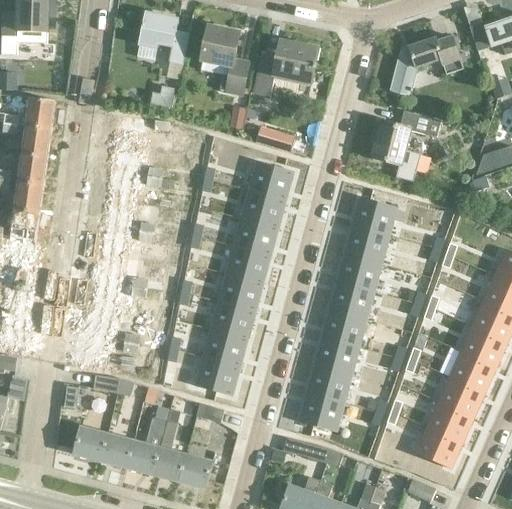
[(16,11),(2,11),(1,54),(17,55),(17,42),(46,42),(48,0),(17,0),(16,11)]
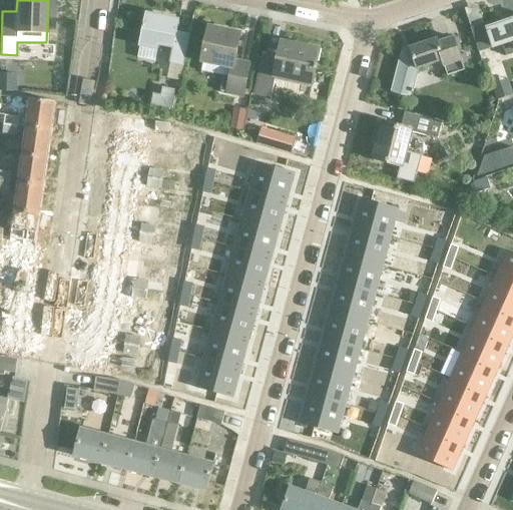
[(181,63),(187,33),(175,31),(177,19),(146,12),(139,44),(156,47),(157,38),(171,41),(167,60),(181,63)]
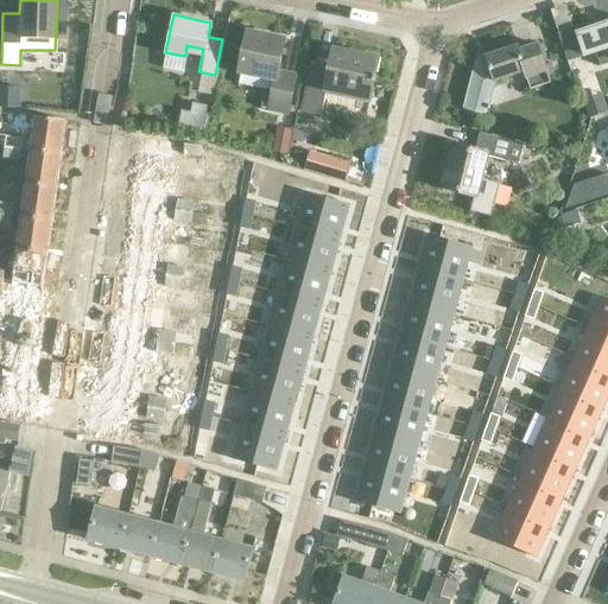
[(607,21),(589,29),(588,23),(558,32),(568,61),(595,51),(599,65),(607,61),(607,21)]
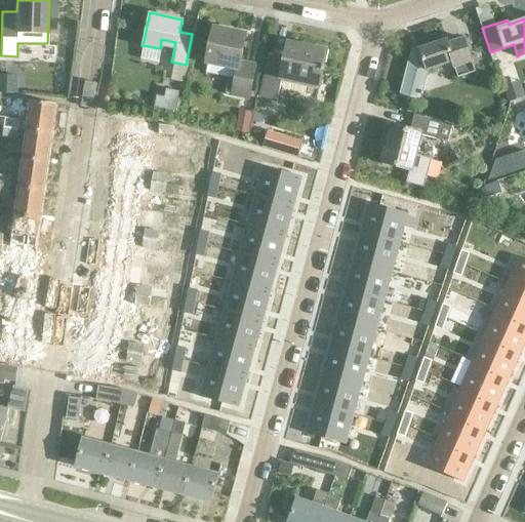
[(247,96),(254,64),(240,62),(245,33),(213,27),(206,62),(207,62),(205,71),(228,76),(225,91),(247,96)]
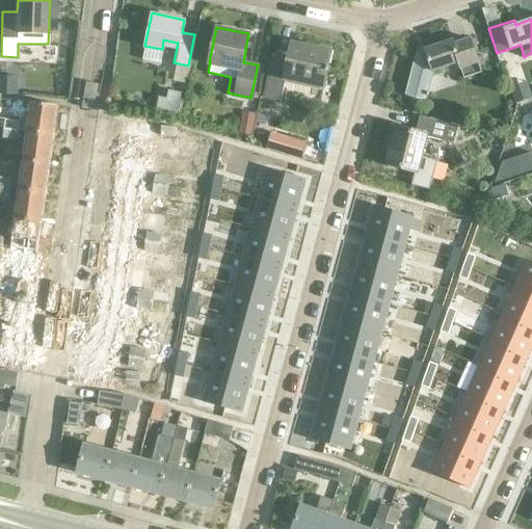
[(417,55),(406,95),(425,100),(433,71),(460,61),(466,77),(478,73),(482,71),(473,46),(471,38),(454,45),(452,40),(424,49),(425,53),(417,55)]
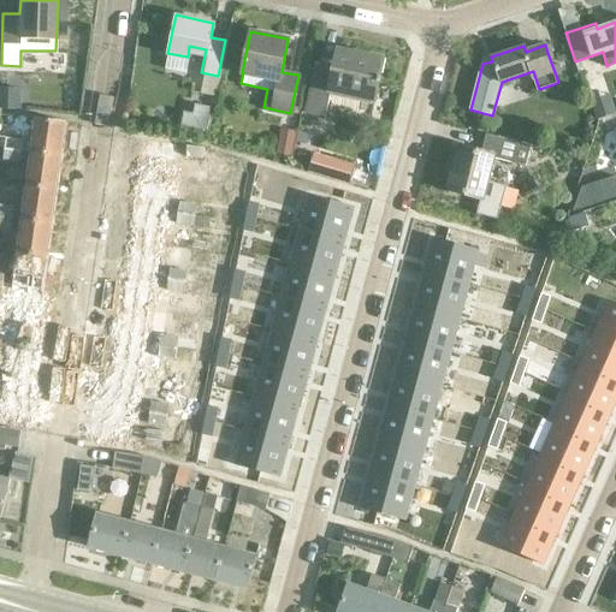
[(313,78),(306,112),(325,116),(330,90),(373,99),(381,59),(336,49),(333,66),(317,63),(313,78)]
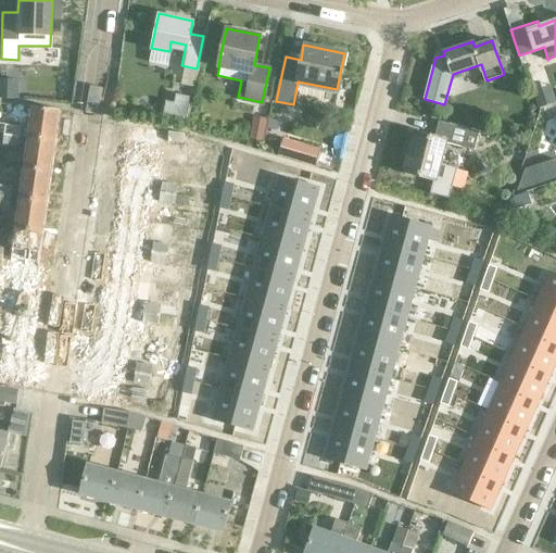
[(0,77),(0,93),(15,95),(15,88),(15,78),(0,77)]
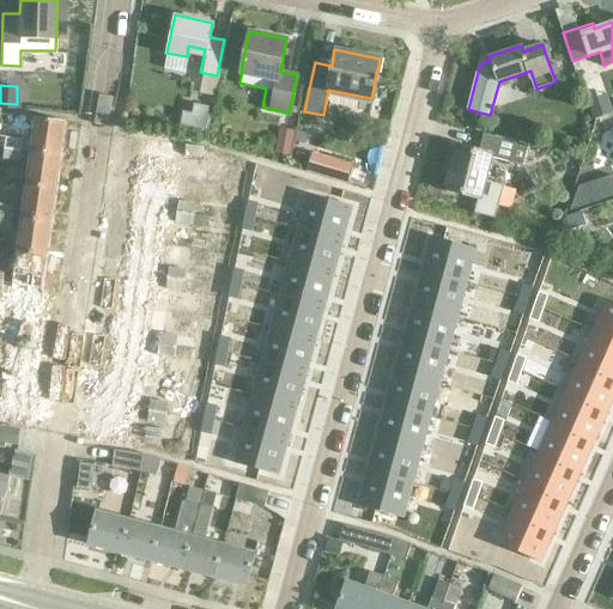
[(612,108),(610,98),(592,105),(596,119),(612,111),(612,108)]
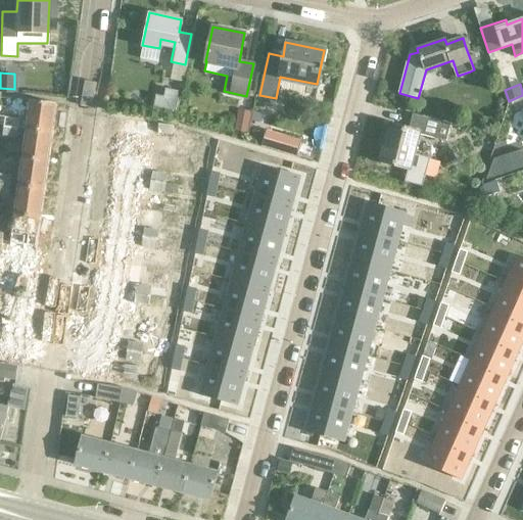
[(172,111),(176,91),(163,88),(162,96),(154,94),(151,107),(172,111)]
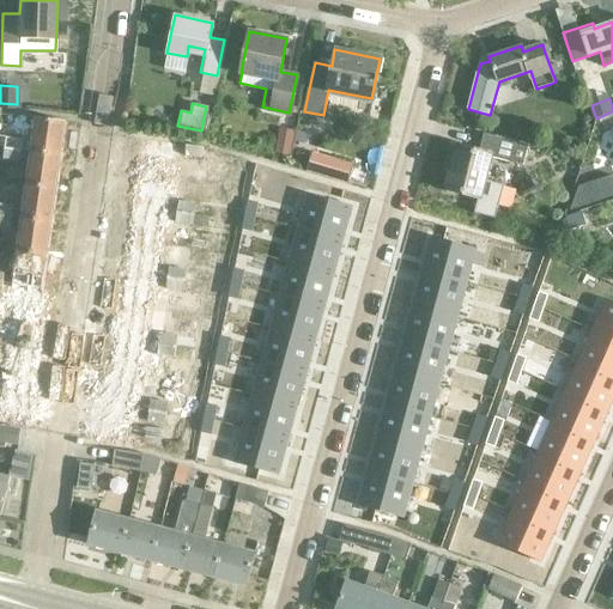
[(278,128),(273,153),(290,157),(293,132),(278,128)]
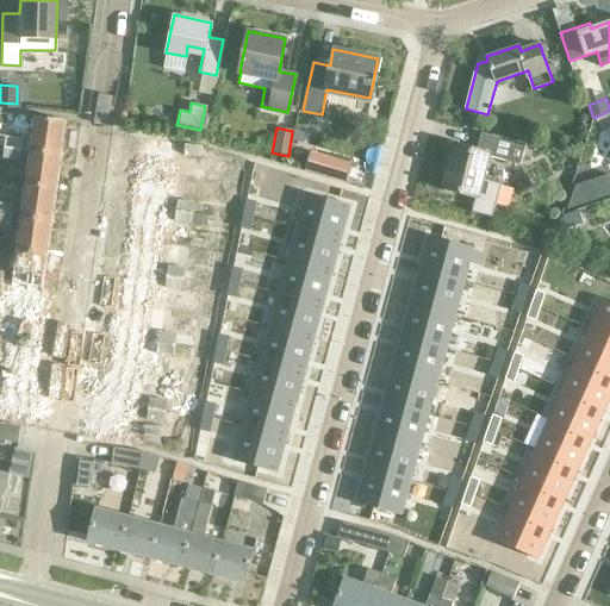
[(456,145),(447,188),(477,195),(473,211),(493,216),(502,183),(483,179),(489,156),(522,164),(527,144),(483,132),(478,151),(456,145)]
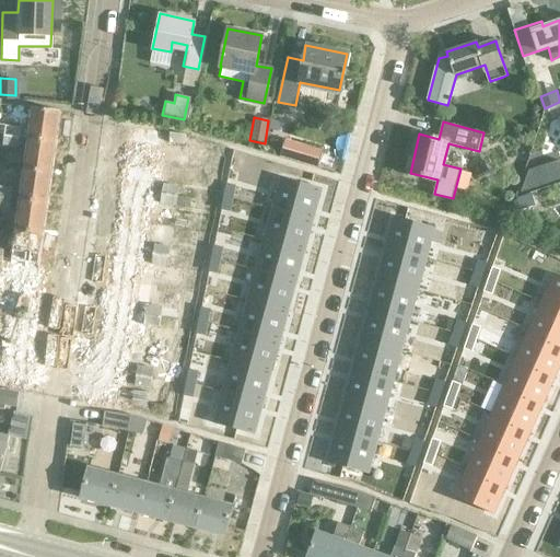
[(270,137),(266,151),(279,155),(283,141),(270,137)]
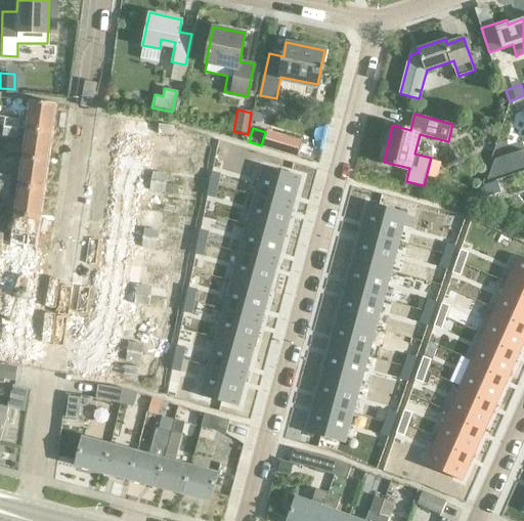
[(265,132),(261,145),(297,156),(302,139),(266,128),(265,132)]
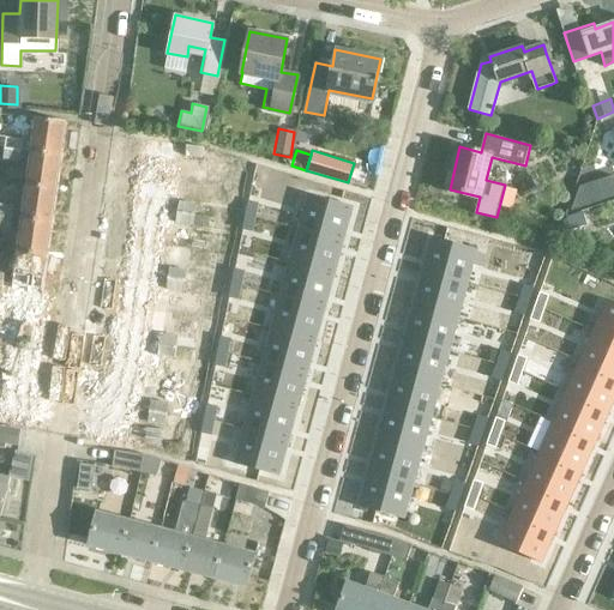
[(579,186),(570,210),(613,194),(613,176),(613,175),(579,186)]
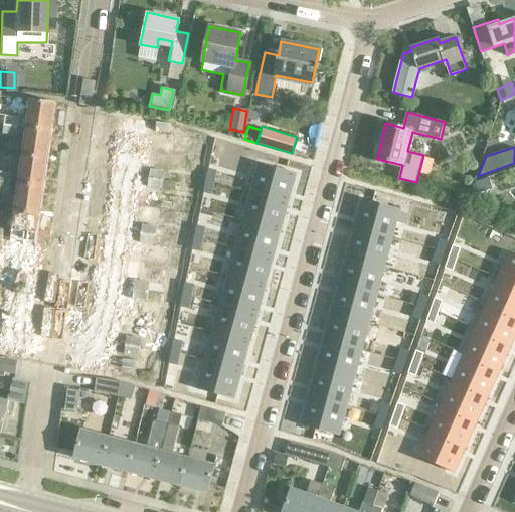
[(258,162),(249,190),(288,201),(296,172),(258,162)]
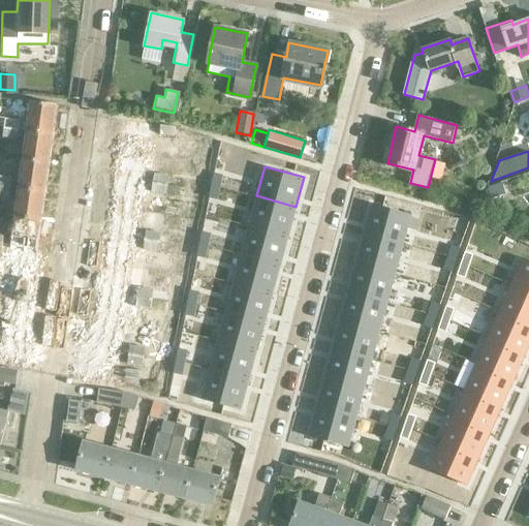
[(214,173),(211,185),(219,186),(222,174),(214,173)]
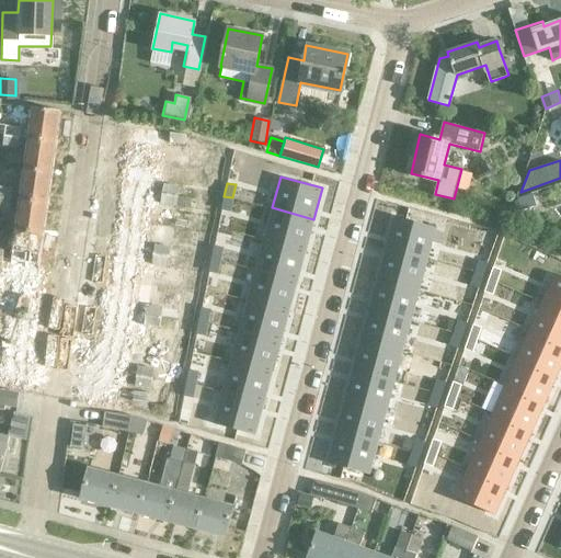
[(221,208),(230,211),(232,197),(224,196),(221,208)]
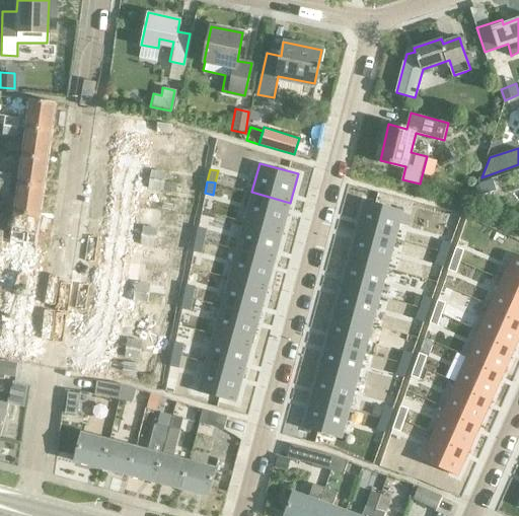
[(251,192),(244,220),(282,231),(290,203),(251,192)]
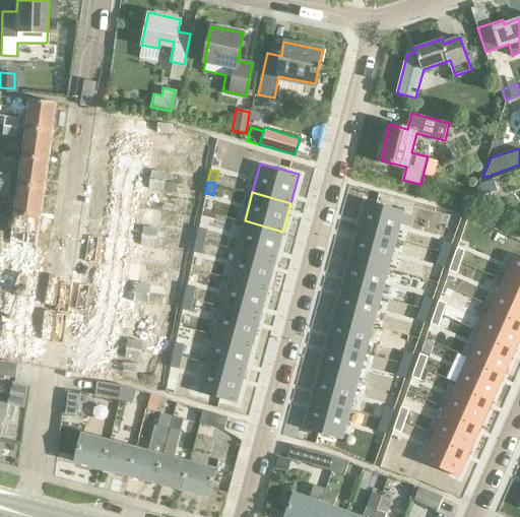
[(365,200),(356,229),(395,239),(403,210),(365,200)]
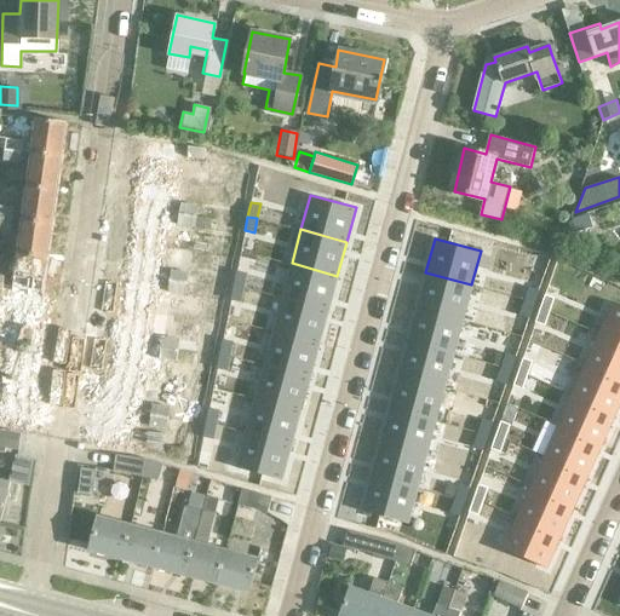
[(292,263),(282,297),(328,310),(337,276),(292,263)]
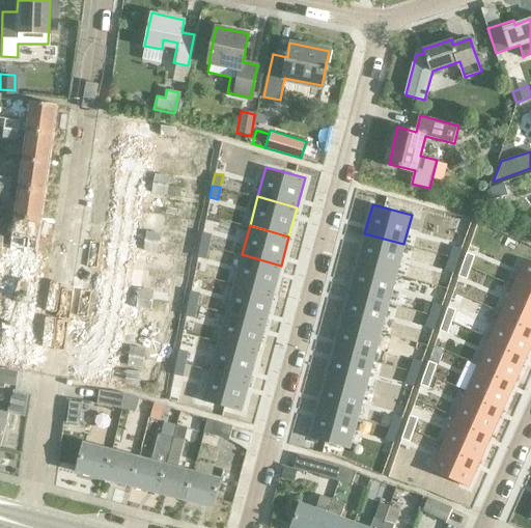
[(202,231),(200,244),(208,246),(211,233),(202,231)]
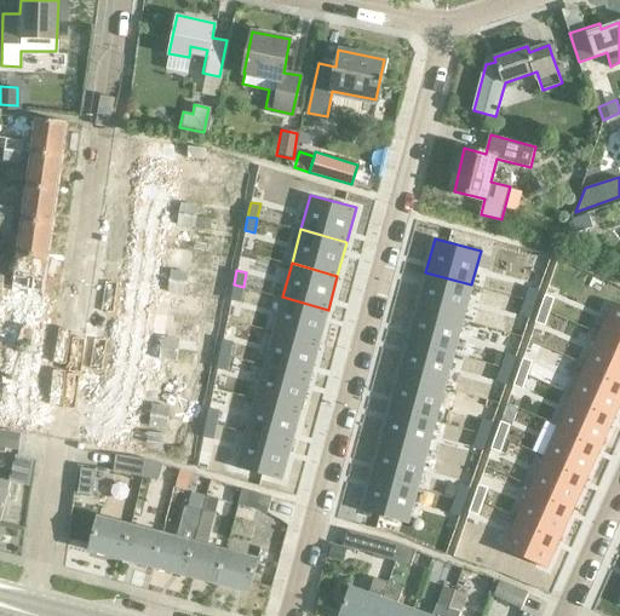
[(425,272),(417,306),(463,318),(471,285),(425,272)]
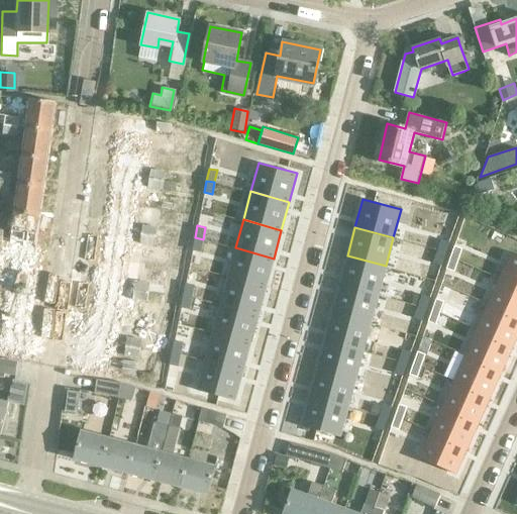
[(195,237),(192,249),(200,251),(203,239),(195,237)]
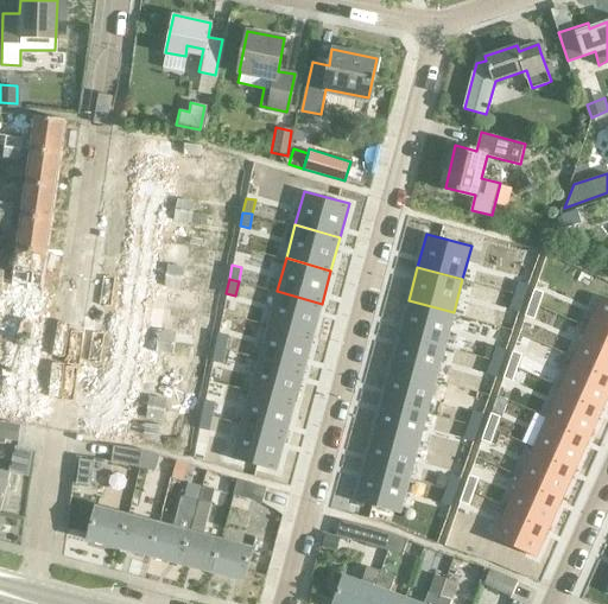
[(527,284),(519,280),(514,294),(523,297),(527,284)]
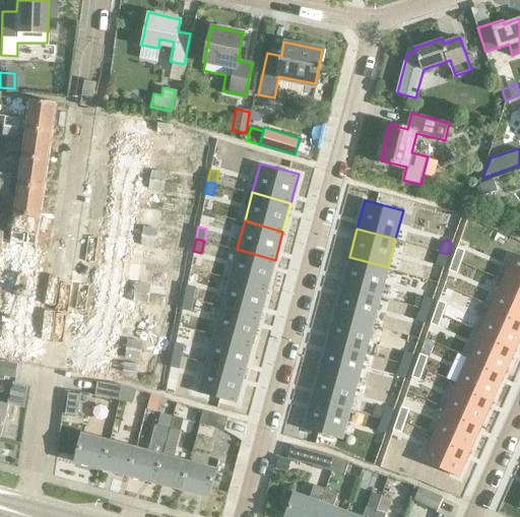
[(452,258),(460,261),(464,249),(456,246),(452,258)]
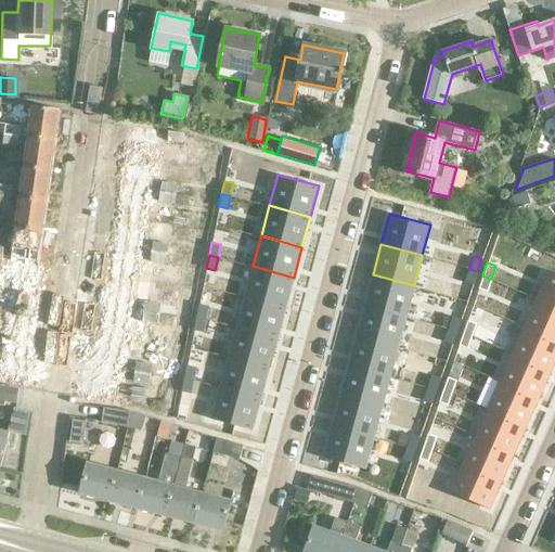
[(253,266),(244,296),(285,308),(294,278),(253,266)]
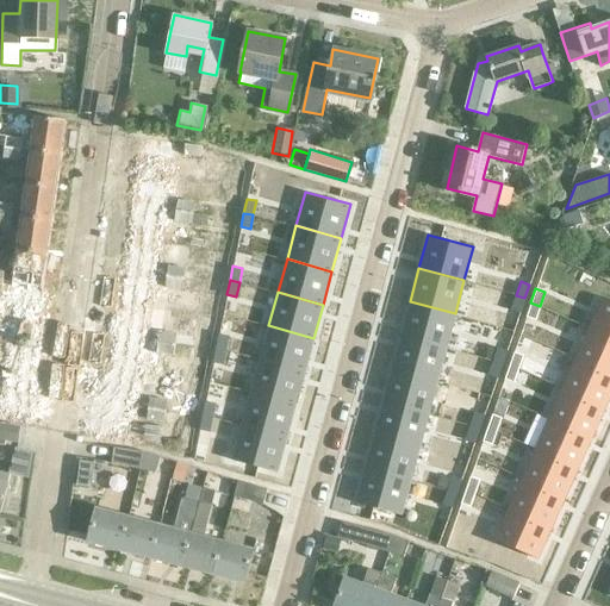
[(511,308),(520,312),(524,298),(516,295),(511,308)]
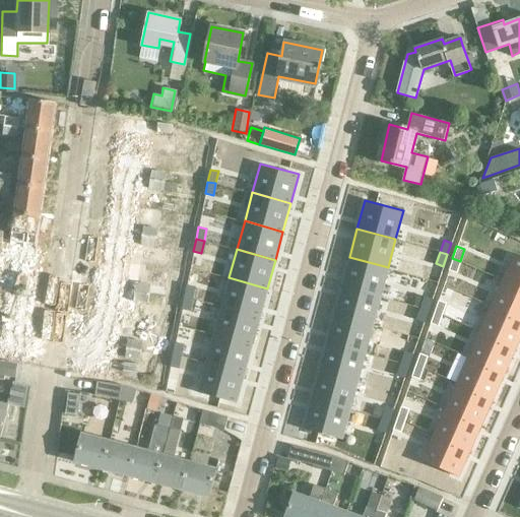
[(519,255),(514,252),(502,278),(519,286),(519,255)]
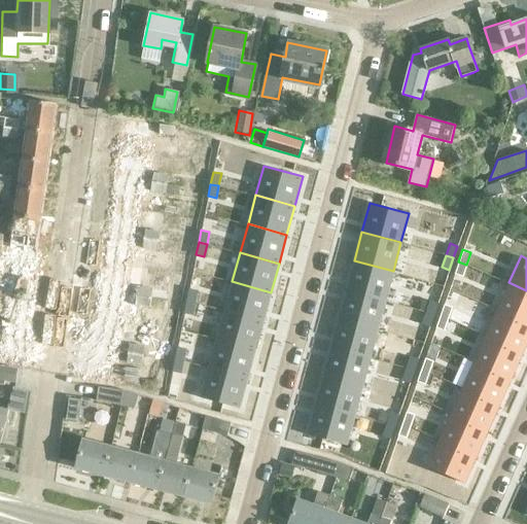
[(354,260),(346,289),(385,300),(393,271),(354,260)]
